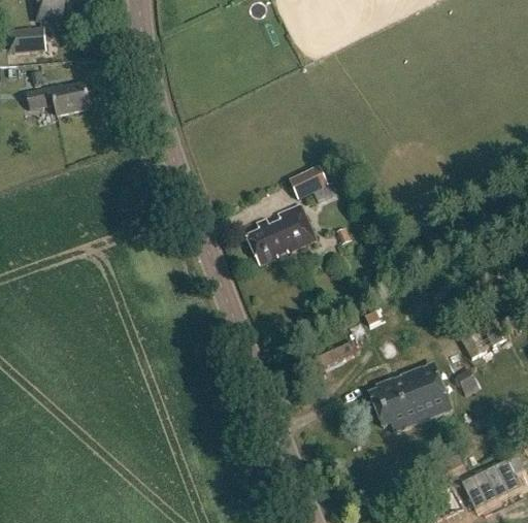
[(35,0),(37,19),(63,17),(63,11),(100,8),(99,0),(35,0)]
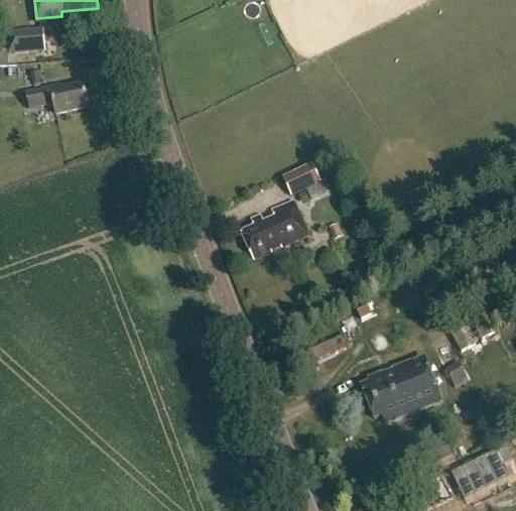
[(43,25),(7,28),(8,50),(45,47),(43,25)]
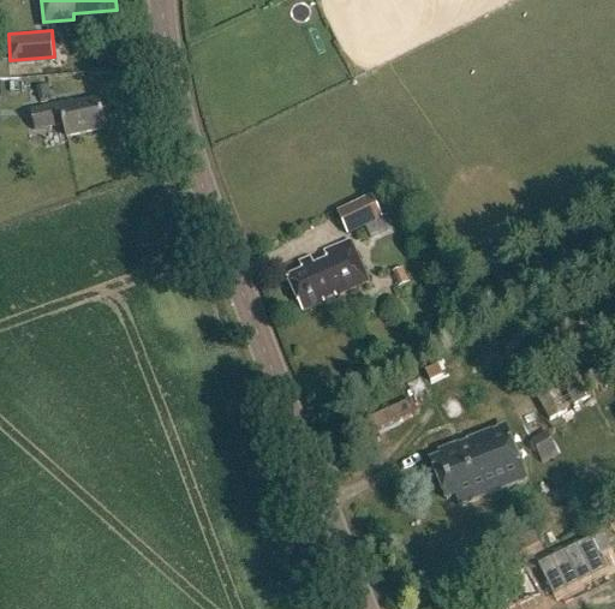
[(36,126),(64,120),(67,133),(106,124),(100,94),(72,101),(72,97),(31,107),(36,126)]
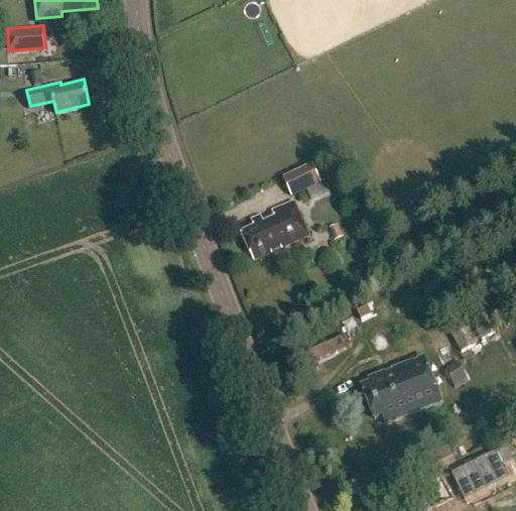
[(9,100),(0,103),(0,112),(3,121),(16,116),(9,100)]
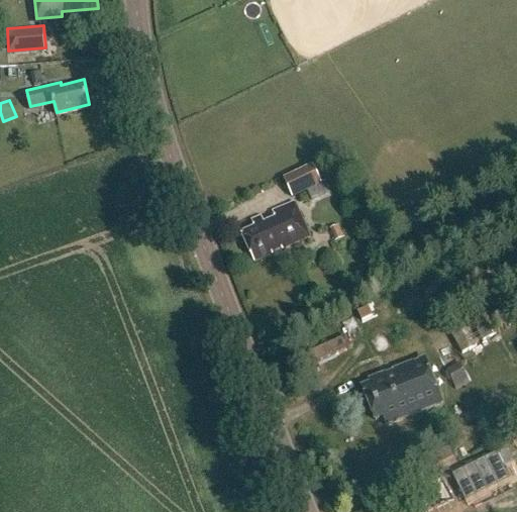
[(311,159),(281,174),(291,193),(321,178),(320,176),(327,173),(321,160),(314,164),(311,159)]
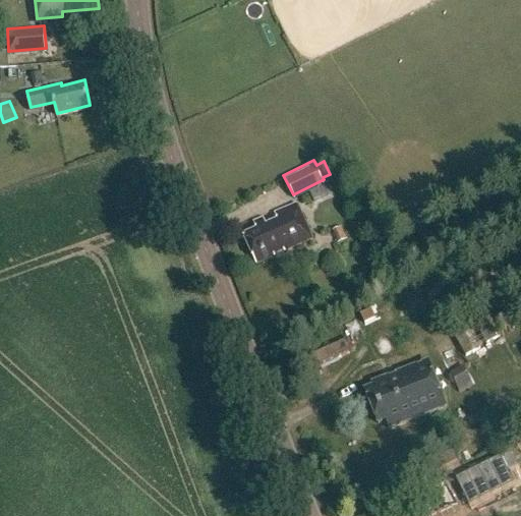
[(262,212),(251,217),(255,226),(243,232),(256,261),(312,235),(295,197),(273,208),(276,215),(265,220),(262,212)]
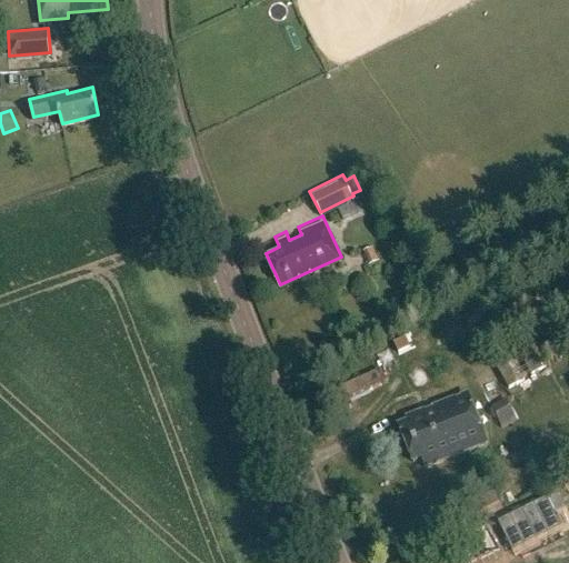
[(529,342),(496,362),(509,384),(542,364),(529,342)]
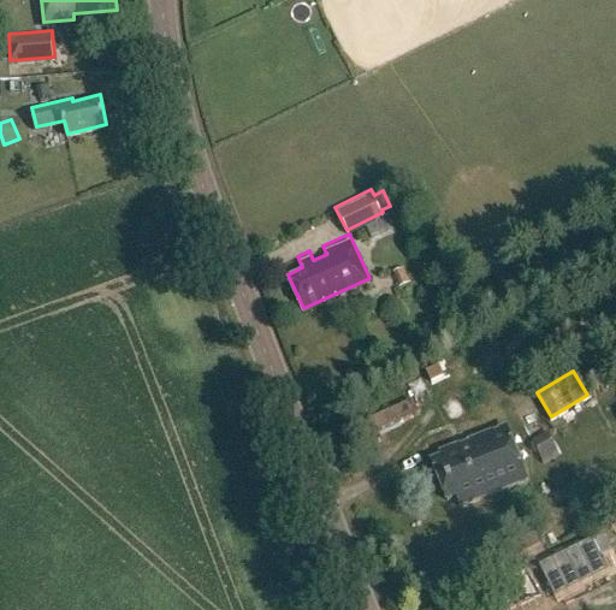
[(432,457),(446,497),(457,493),(461,502),(527,477),(505,422),(498,426),(499,430),(495,431),(493,427),(467,438),(468,442),(461,444),(460,440),(440,449),(443,452),(432,457)]
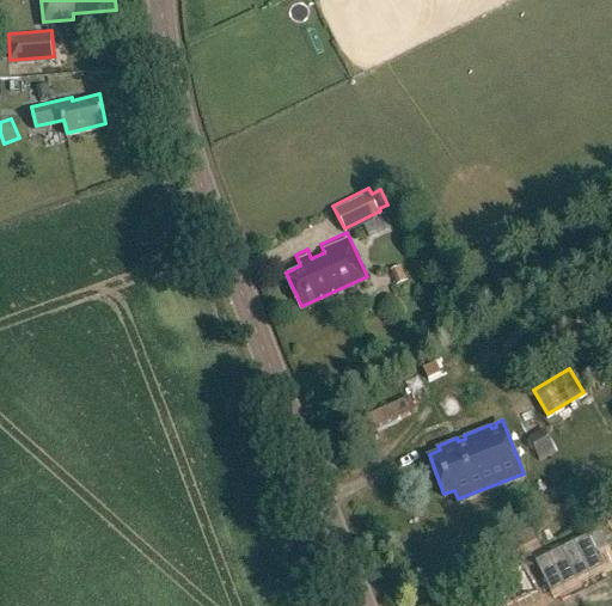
[(555,450),(545,428),(528,434),(530,435),(539,457),(555,450)]
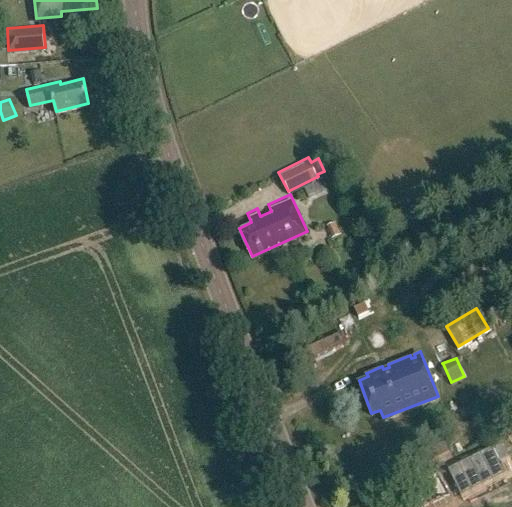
[(450,449),(445,439),(427,448),(432,458),(450,449)]
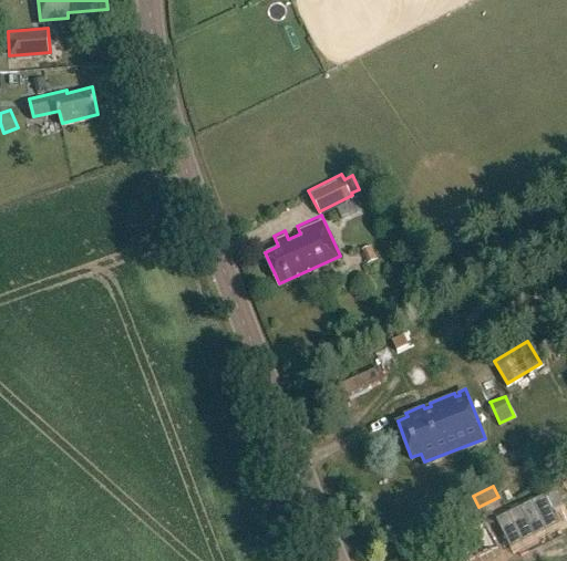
[(542,492),(494,515),(507,544),(556,521),(542,492)]
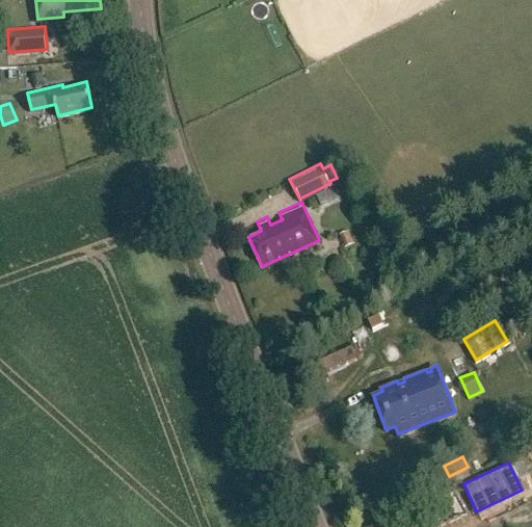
[(453,494),(430,504),(407,515),(413,526),(441,526),(463,517),(453,494)]
